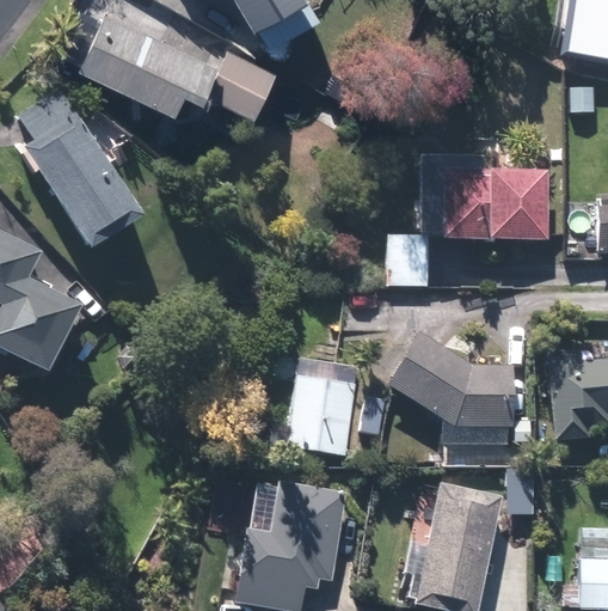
[(237,0),(251,24),(258,20),(271,43),(314,19),(304,0),(237,0)]
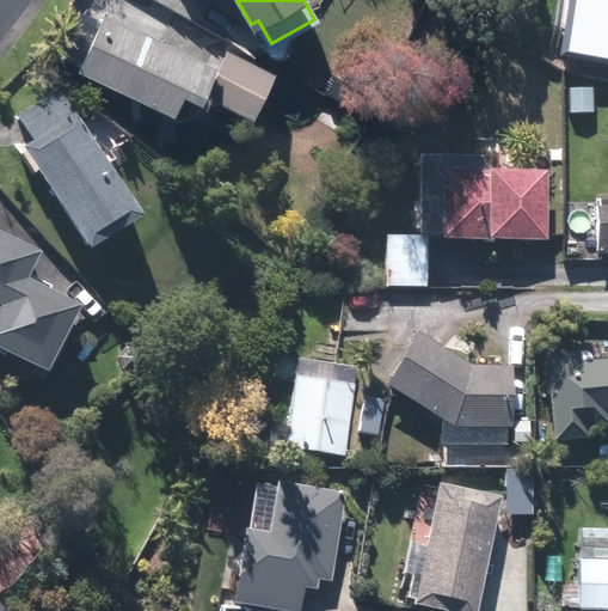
[(565,57),(607,63),(607,0),(562,0),(557,28),(570,29),(565,57)]
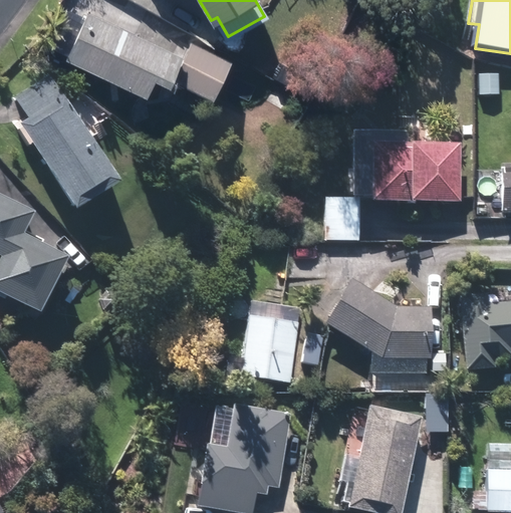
[(182,52),(89,10),(68,56),(146,91),(153,75),(168,82),(182,52)]
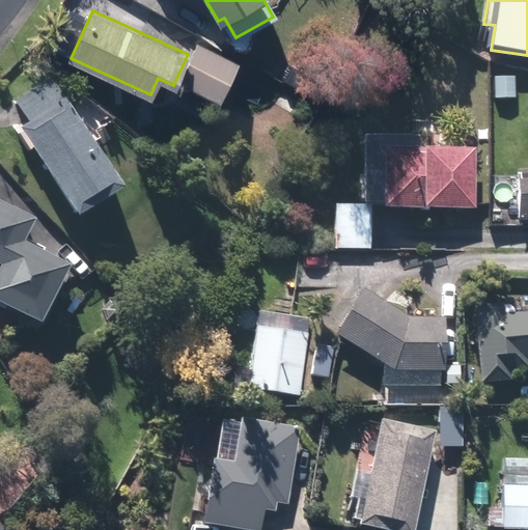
[(219,99),(238,60),(199,42),(181,80),(219,99)]
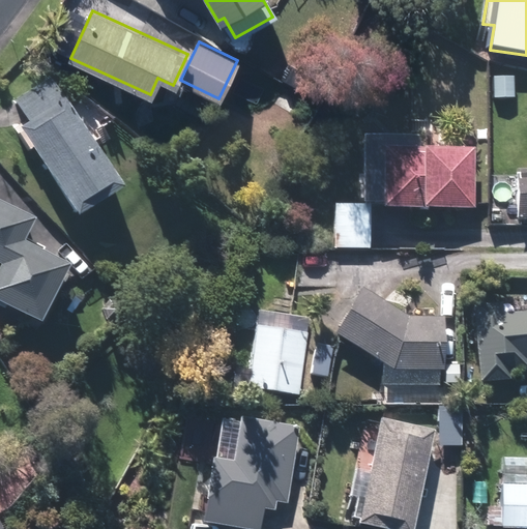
[(32,122),(24,128),(77,215),(122,187),(68,99),(67,100),(53,78),(19,99),(32,122)]
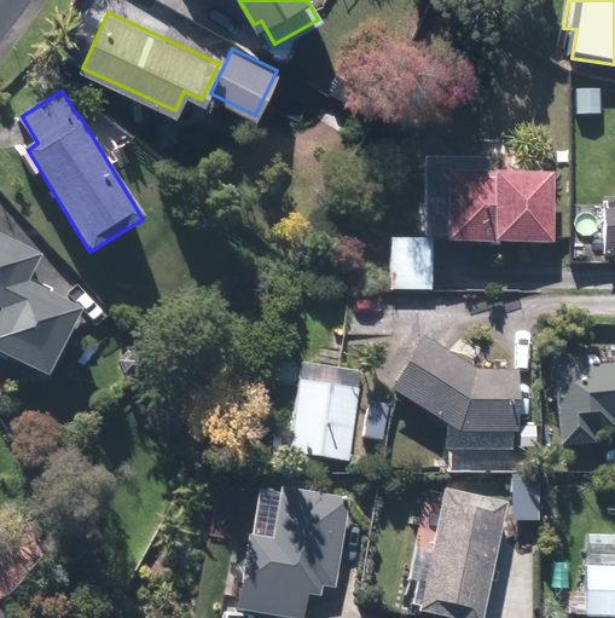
[(448,172),(447,241),(553,242),(555,174),(448,172)]
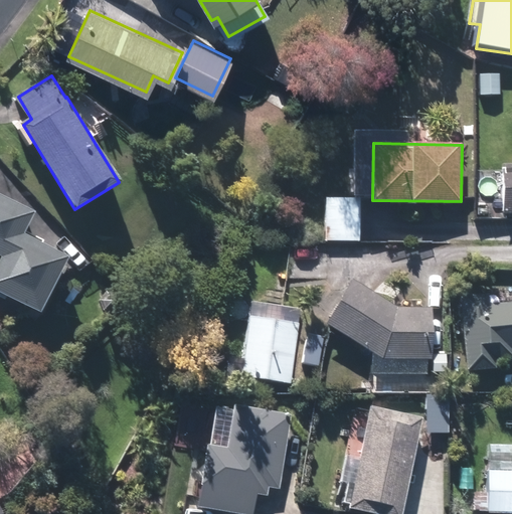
[(480,169),(478,217),(500,218),(500,212),(511,213),(511,165),(507,165),(506,170),(480,169)]
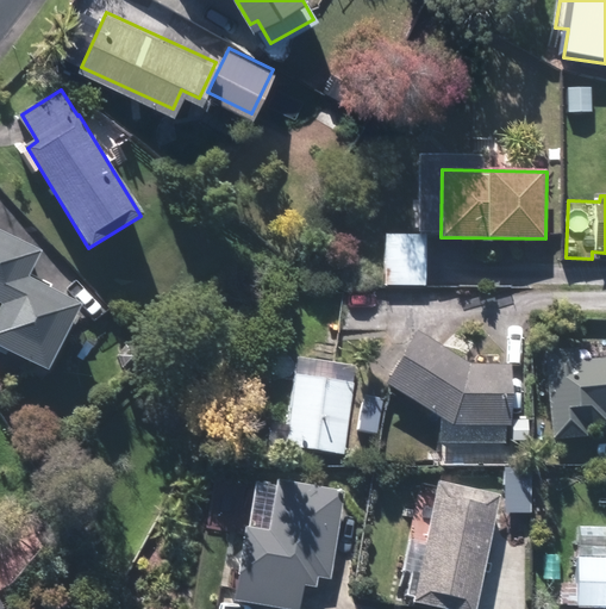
[(0,231),(0,304),(0,305),(0,345),(45,370),(79,305),(25,278),(38,252),(0,231)]
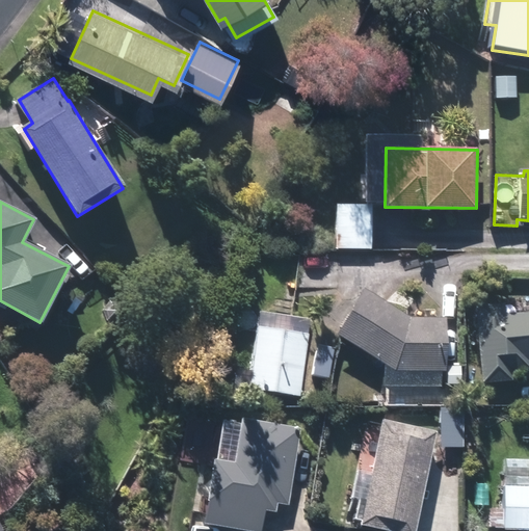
[(338,247),(373,248),(373,227),(365,227),(366,207),(340,206),(338,247)]
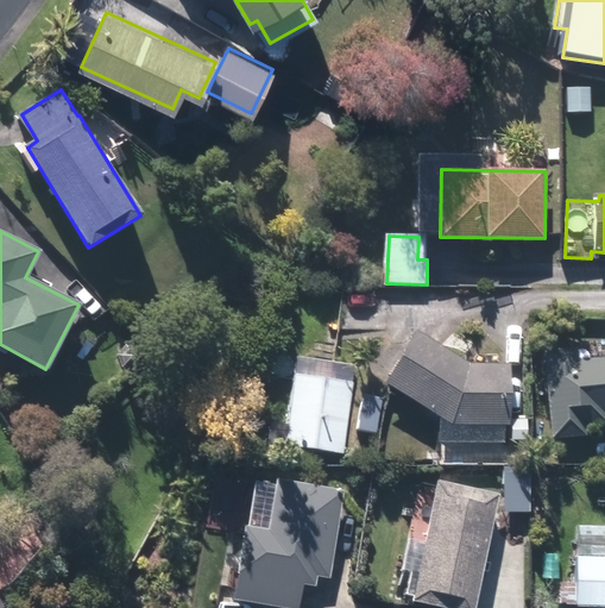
[(383,382),(453,424),(511,424),(511,363),(467,363),(414,331),(383,382)]
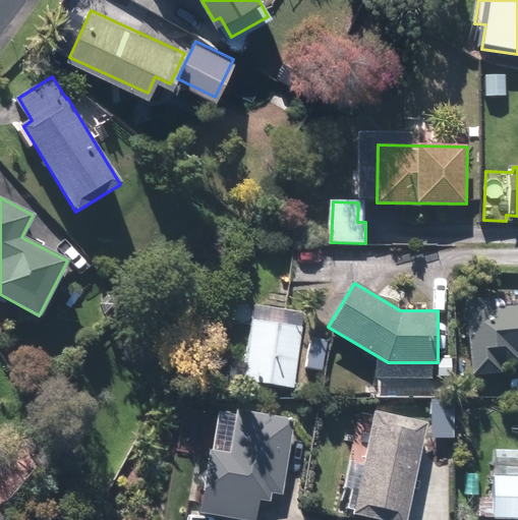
[(517,307),(494,310),(494,300),(467,300),(473,378),(502,376),(502,364),(517,362),(517,307)]
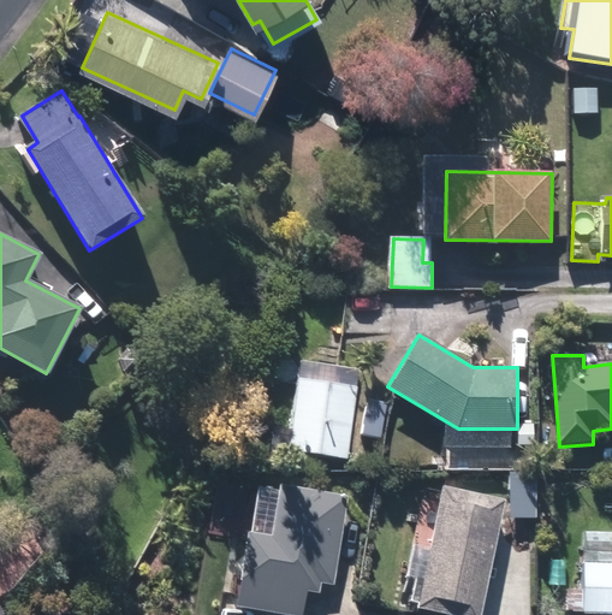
[(358,388),(301,379),(290,449),(348,457),(358,388)]
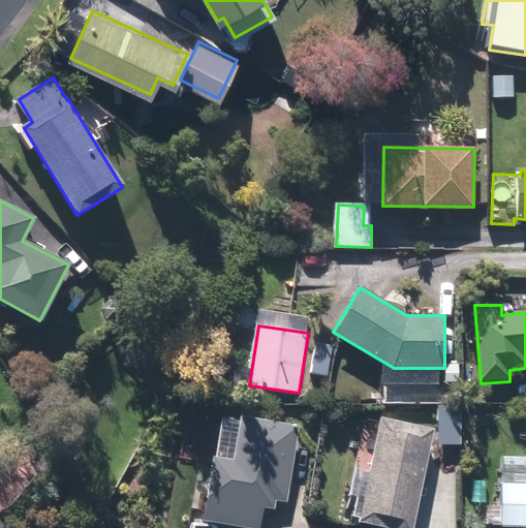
[(287,501),(300,426),(242,416),(236,460),(213,457),(204,519),(260,527),(264,505),(275,507),(276,499),(287,501)]
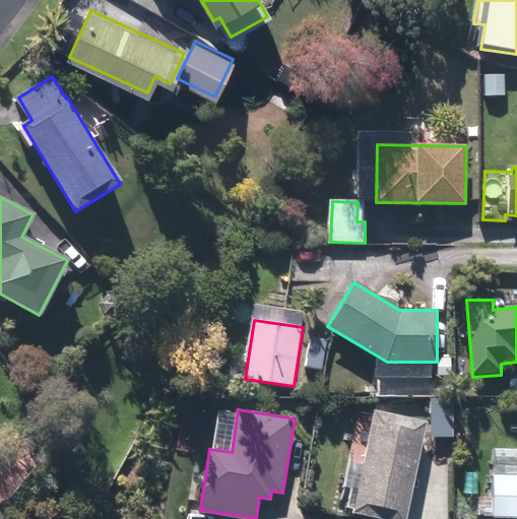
[(381,518),(404,518),(427,422),(375,410),(352,513),(381,518)]
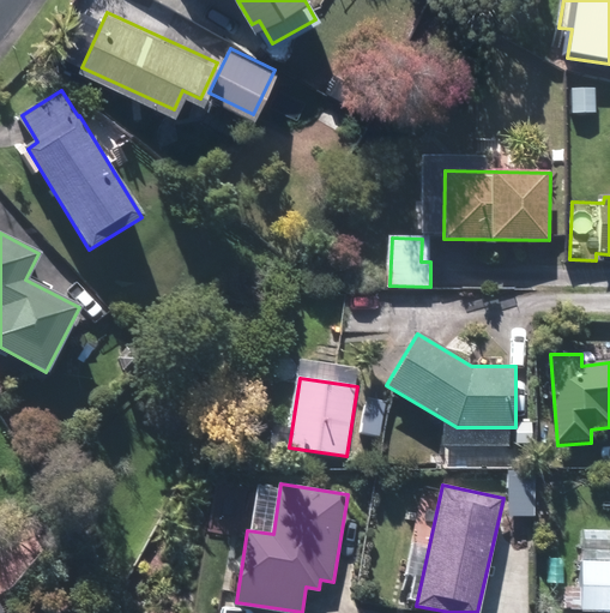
[(609,560),(584,560),(581,612),(609,612),(609,560)]
